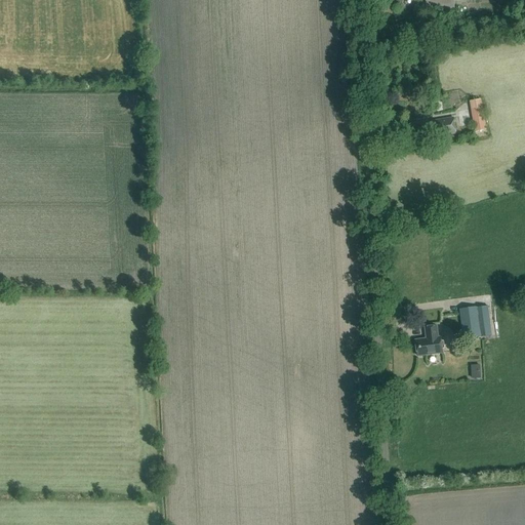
[(486,129),(481,99),(470,102),(475,131),(486,129)]
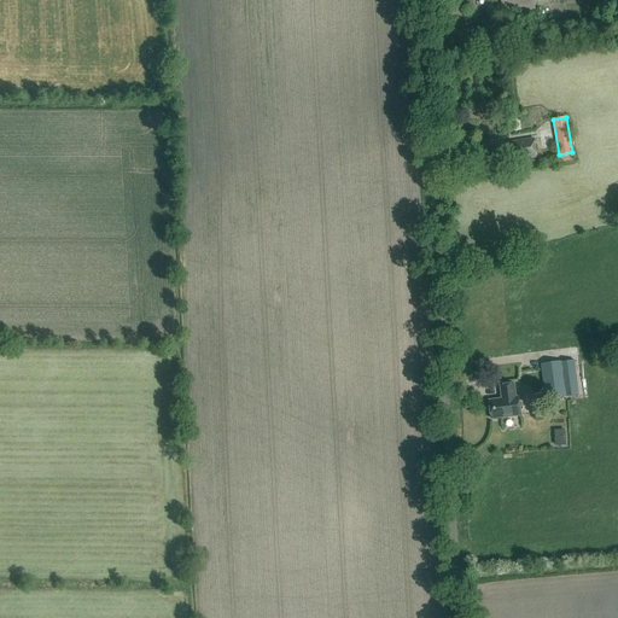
[(534,138),(509,141),(509,145),(501,146),(503,158),(516,157),(517,159),(537,156),(534,138)]
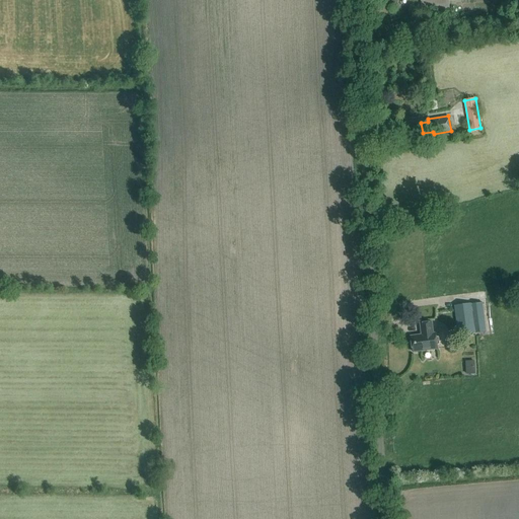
[(483,302),(454,306),(458,336),(487,331),(483,302)]
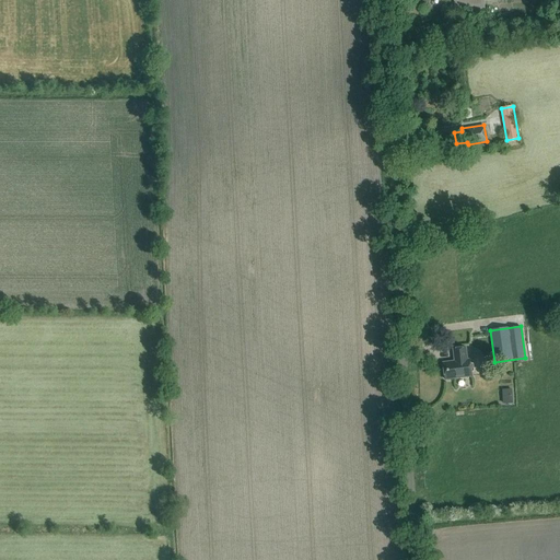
[(455,361),(443,362),(445,380),(473,376),(470,359),(467,360),(466,348),(453,349),(455,361)]
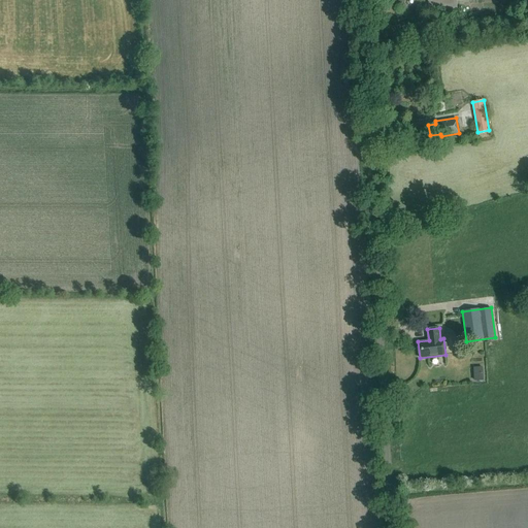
[(475,382),(485,382),(485,366),(475,366),(475,382)]
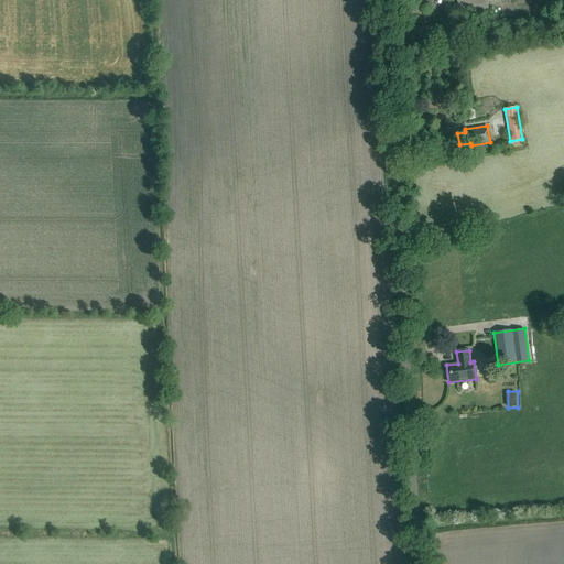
All buildings are outlined.
